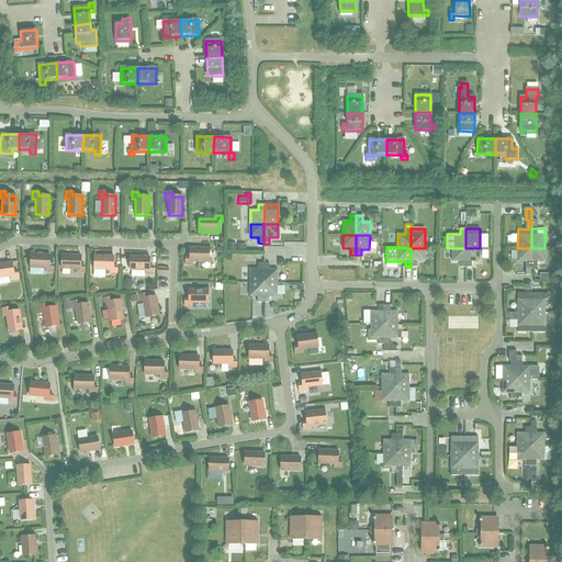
[(209,262),(209,248),(190,248),(190,258),(186,258),(186,265),(193,266),(193,261),(209,262)]
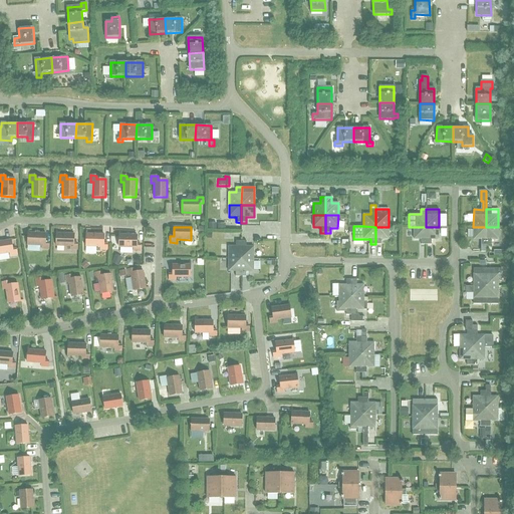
[(375,227),(375,244),(380,244),(380,239),(389,239),(389,227),(375,227)]
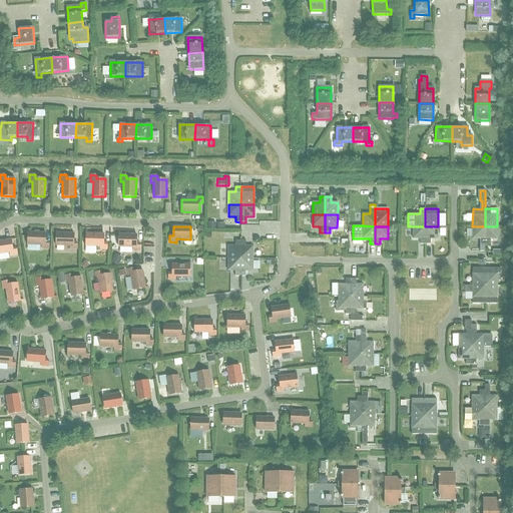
[(425,226),(413,226),(413,238),(420,238),(420,244),(425,244),(425,226)]
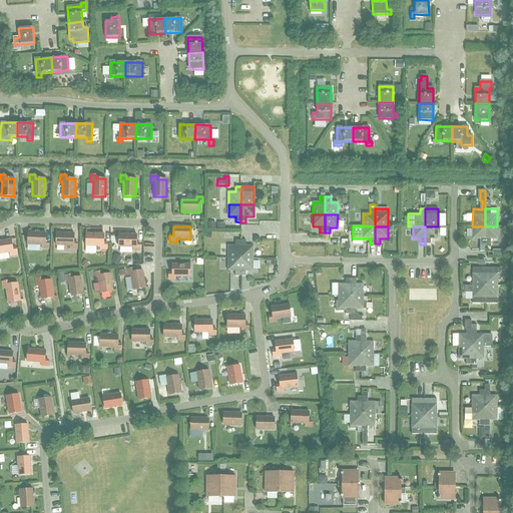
[(425,226),(425,244),(430,244),(430,238),(438,238),(438,226),(425,226)]
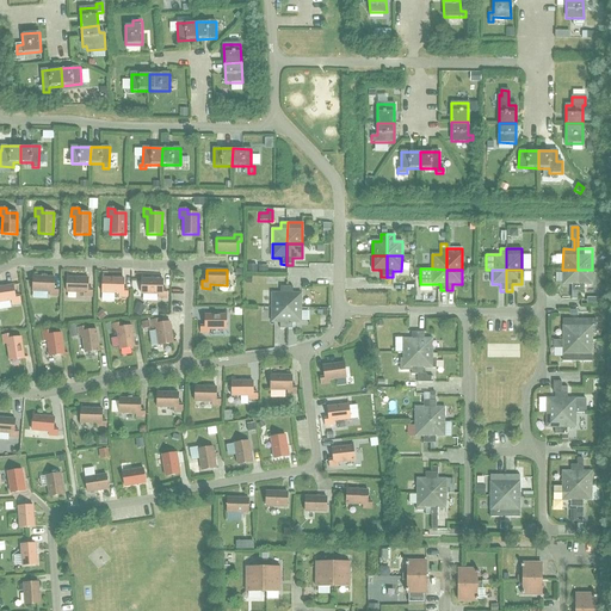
[(578,270),(562,270),(562,284),(572,285),(572,291),(572,300),(576,300),(576,291),(578,291),(578,270)]
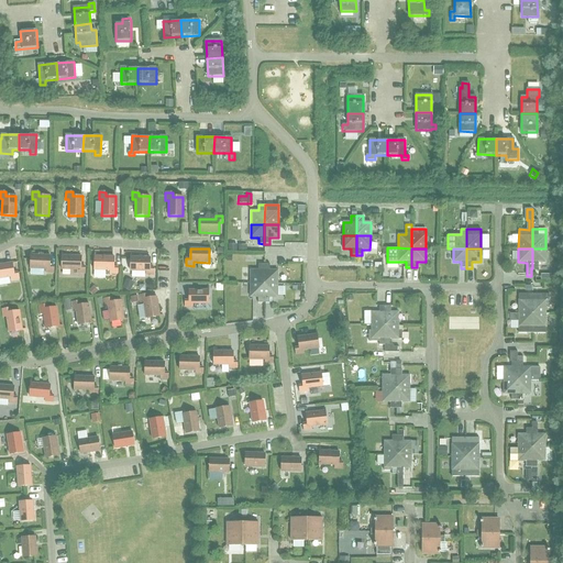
[(545,249),(532,249),(532,268),(538,268),(538,263),(545,263),(545,249)]
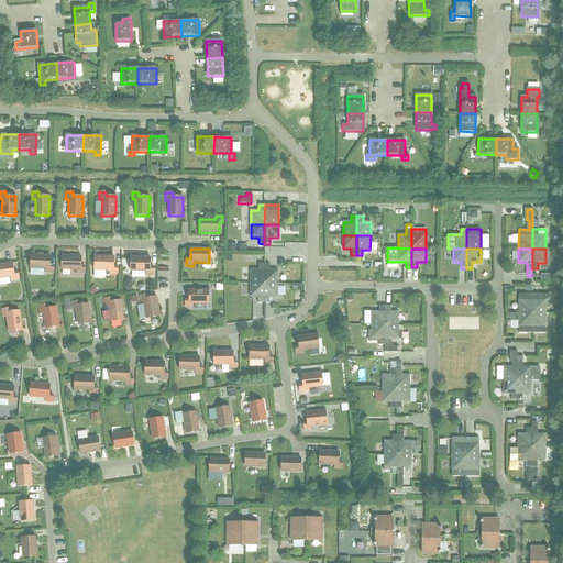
[(50,255),(31,255),(30,268),(46,269),(46,273),(53,273),(54,266),(50,266),(50,255)]
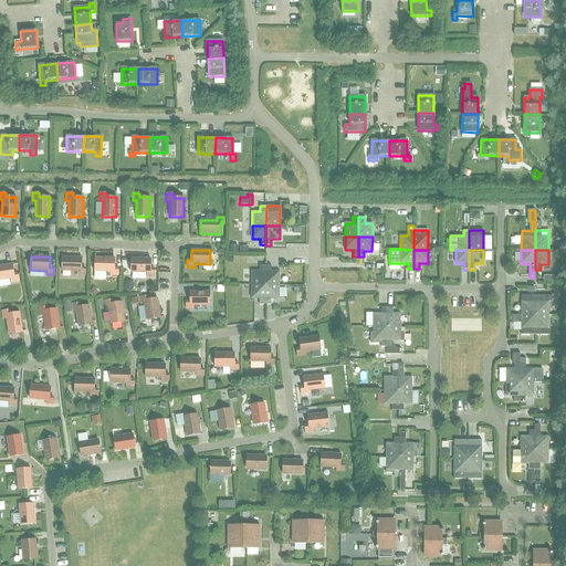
[(82,258),(62,257),(62,271),(77,271),(77,274),(85,275),(85,268),(81,268),(82,258)]
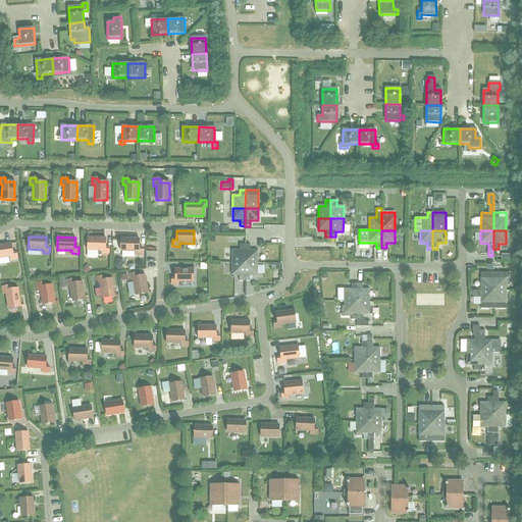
[(105,239),(88,238),(88,251),(102,251),(102,254),(109,254),(109,248),(105,248),(105,239)]
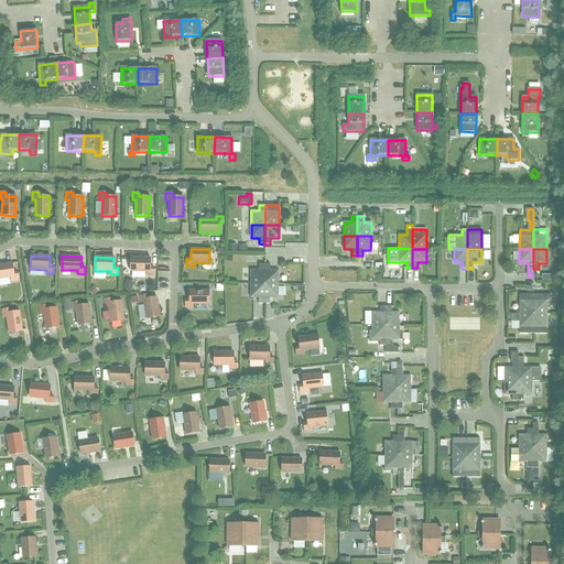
[(150,258),(131,258),(130,271),(147,272),(147,275),(154,275),(154,269),(150,269),(150,258)]
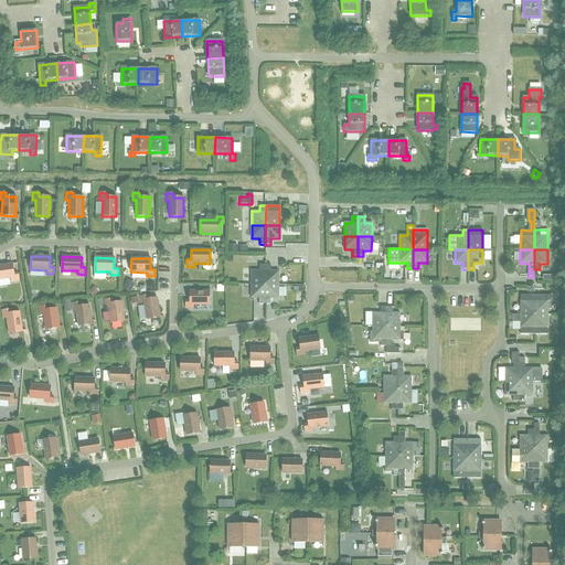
[(12,264),(0,265),(0,279),(11,278),(11,281),(19,280),(18,274),(13,274),(12,264)]
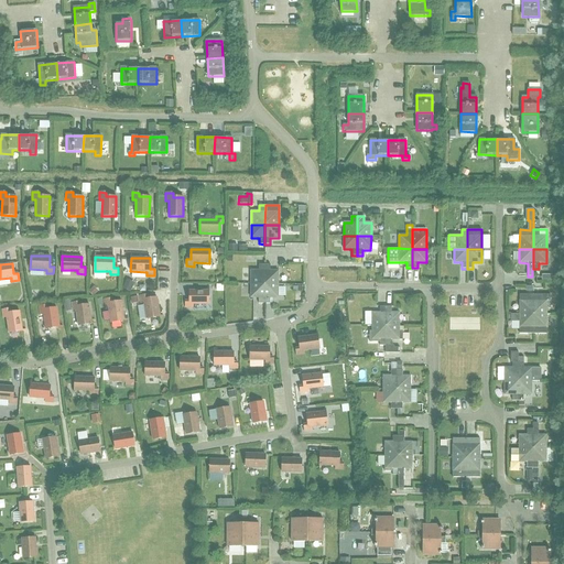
[(264,284),(264,264),(259,264),(259,270),(251,270),(250,284),(264,284)]
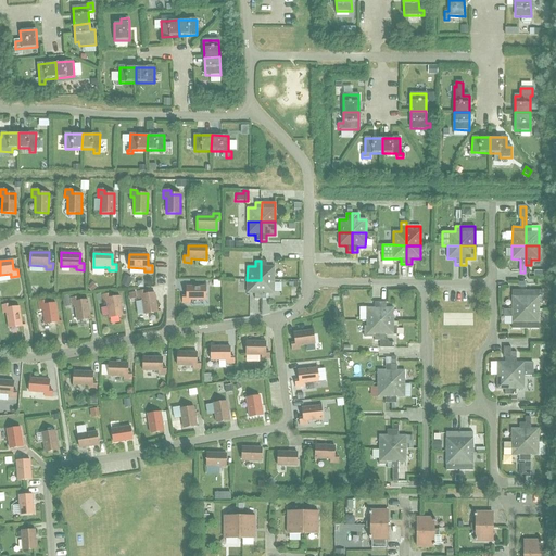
[(261,261),(261,280),(274,280),(274,267),(266,266),(266,261),(261,261)]
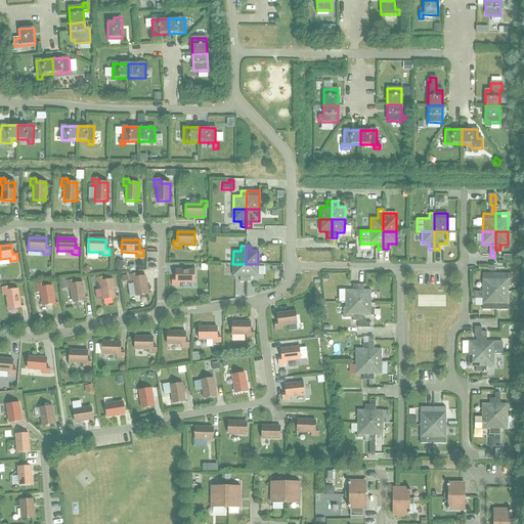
[(117,261),(113,269),(120,272),(124,264),(117,261)]
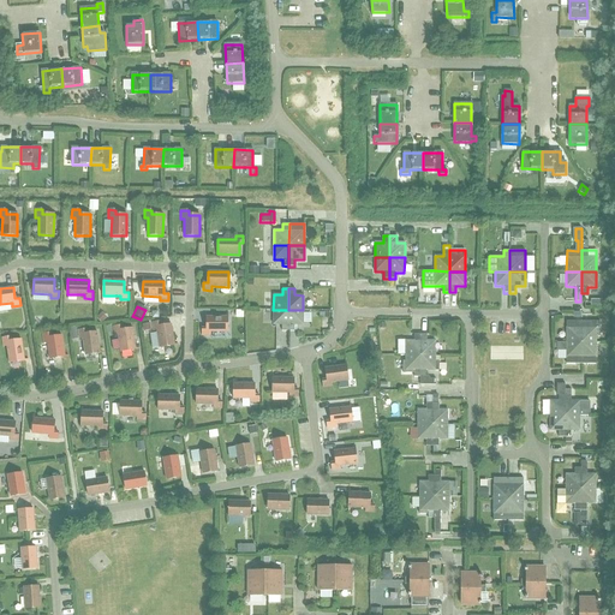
[(288,310),(273,310),(273,324),(281,324),(281,330),(288,332),(288,310)]
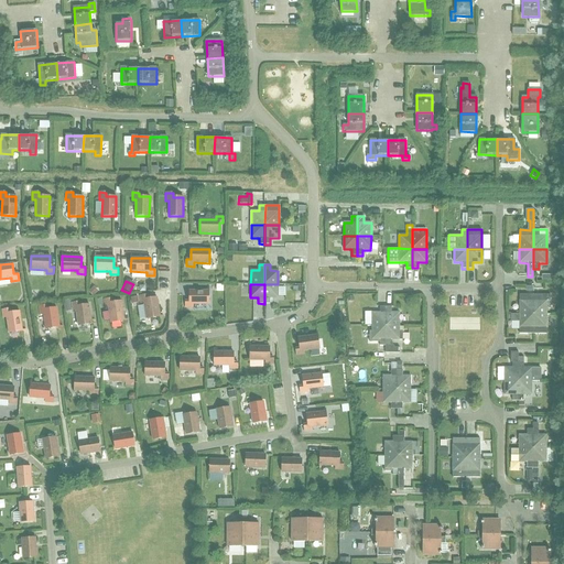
[(264,284),(264,304),(270,304),(270,297),(278,297),(278,284),(264,284)]
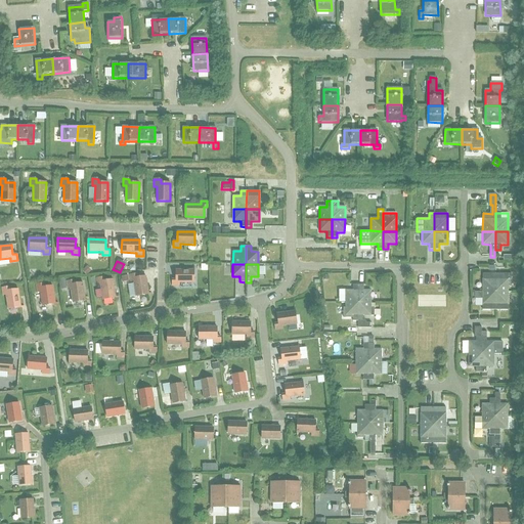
[(86,267),(81,271),(85,275),(90,271),(86,267)]
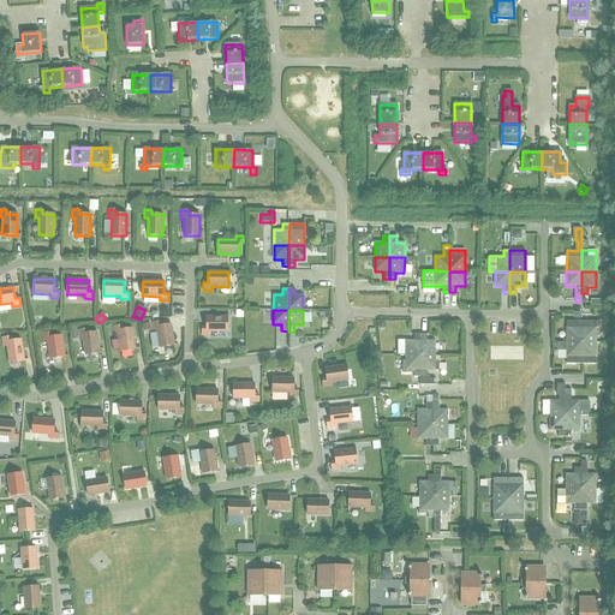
[(227,317),(207,317),(207,328),(202,328),(202,335),(210,335),(210,332),(227,332),(227,317)]
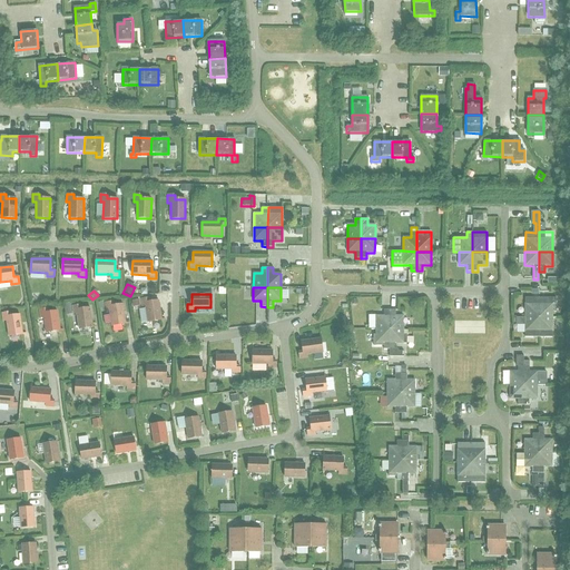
[(524,297),(524,317),(539,317),(539,297),(524,297)]
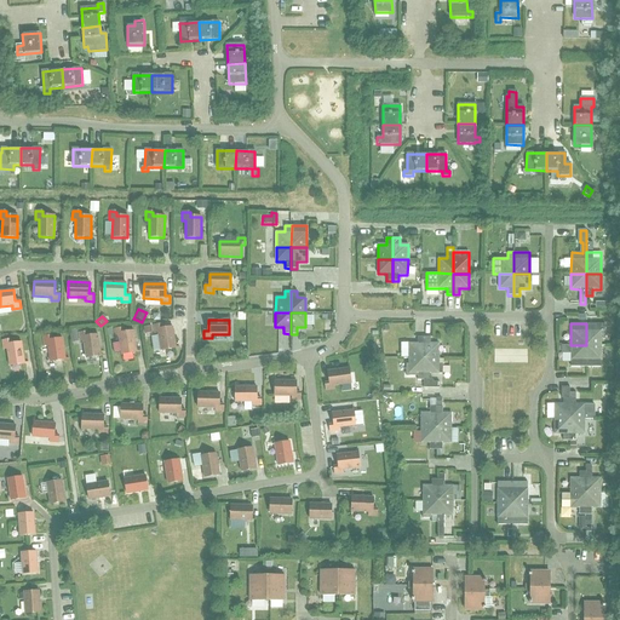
[(601,323),(586,323),(586,345),(601,345),(601,331),(604,331),(604,323),(601,323)]
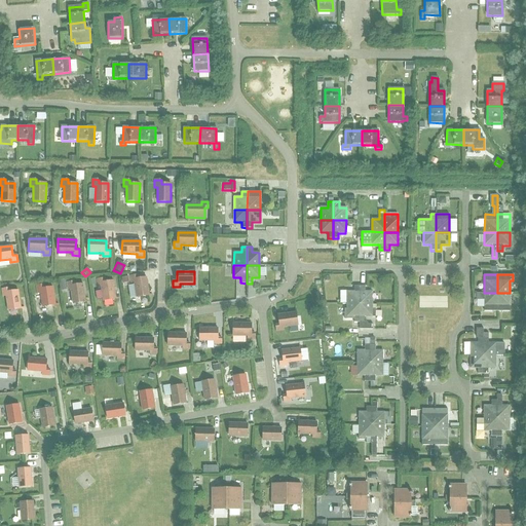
[(134,283),(136,297),(149,295),(146,277),(137,278),(136,275),(129,276),(130,283),(134,283)]
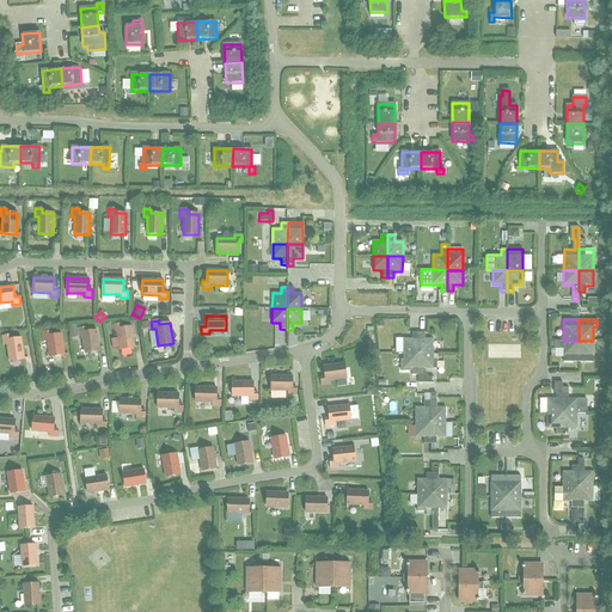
[(118,338),(111,340),(112,349),(120,348),(120,350),(135,348),(132,326),(121,329),(120,324),(112,325),(114,334),(117,332),(118,338)]
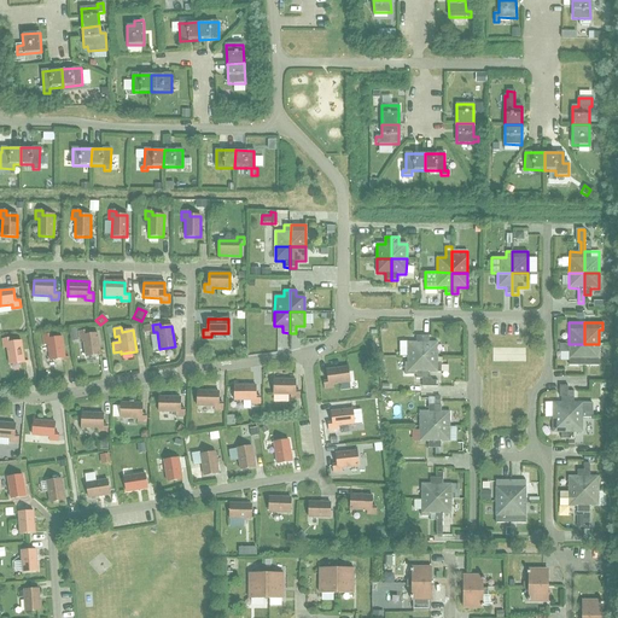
[(86,357),(100,355),(98,333),(86,336),(86,331),(79,332),(80,340),(83,339),(86,357)]
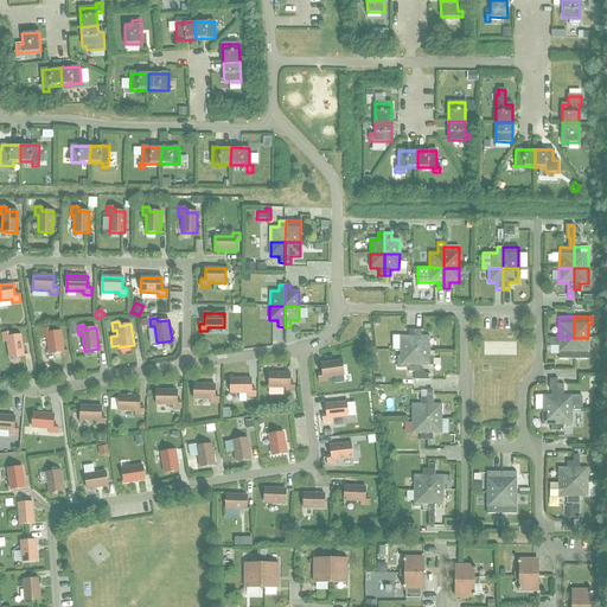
[(49,355),(64,352),(61,331),(50,333),(49,328),(42,330),(43,338),(46,337),(49,355)]
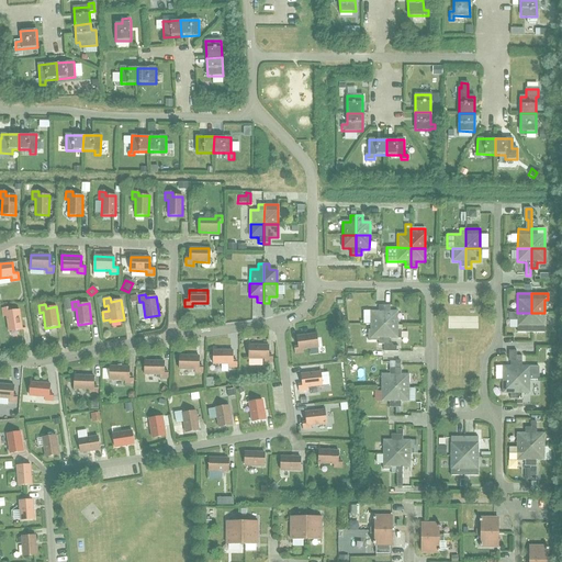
[(370,311),(370,325),(384,325),(384,305),(379,305),(379,312),(370,311)]
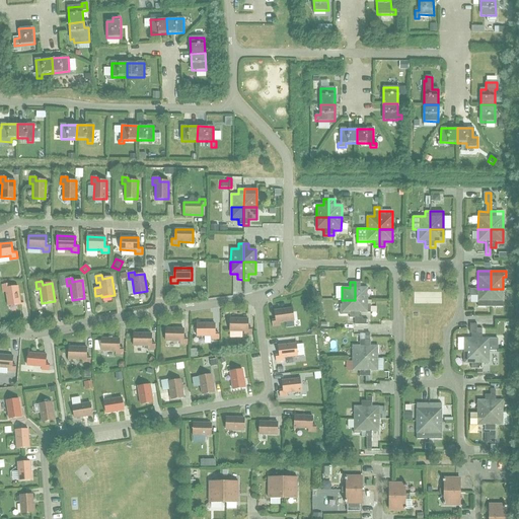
[(355,282),(355,300),(367,300),(367,288),(360,288),(360,282),(355,282)]
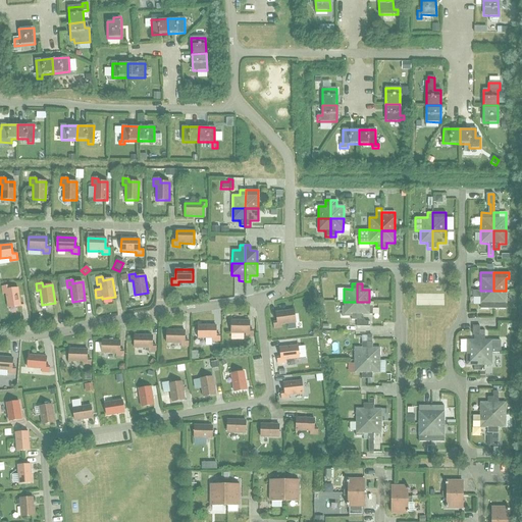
[(8,308),(20,306),(17,289),(8,290),(8,286),(2,288),(3,294),(6,294),(8,308)]
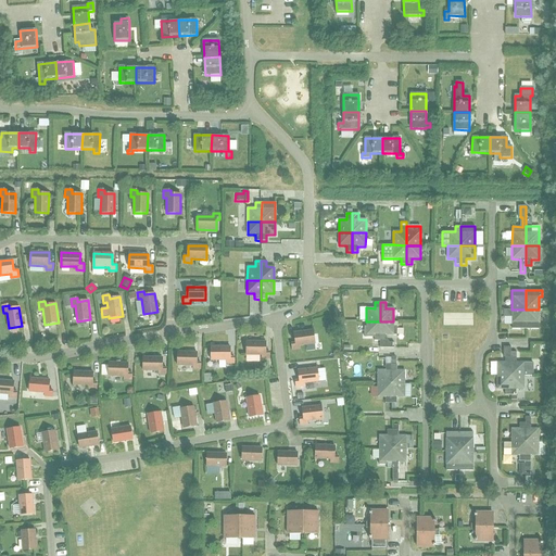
[(526,310),(512,310),(503,310),(503,317),(512,317),(512,329),(526,329),(526,310)]
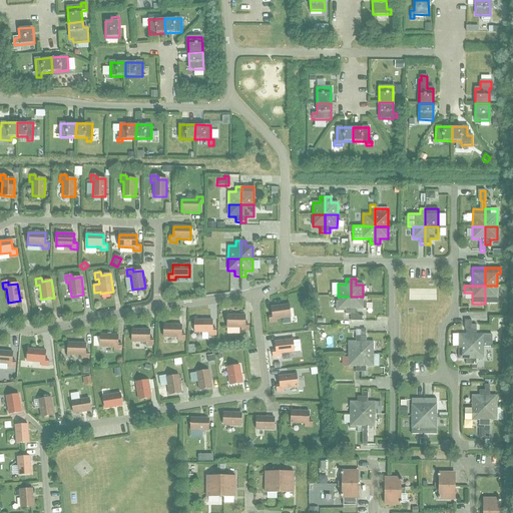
[(485,286),(485,304),(497,304),(497,286),(485,286)]
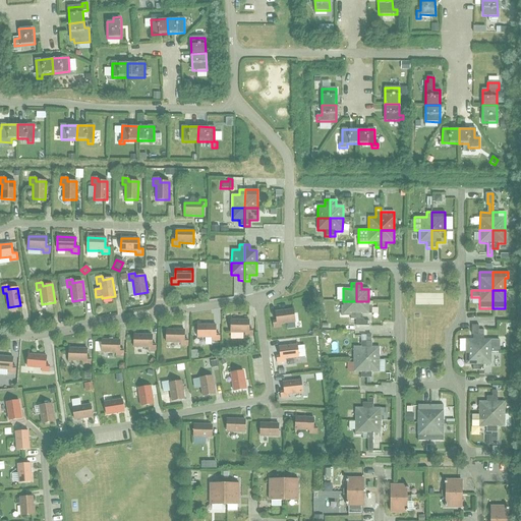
[(356,301),(343,301),(343,313),(350,313),(350,320),(356,320),(356,301)]
